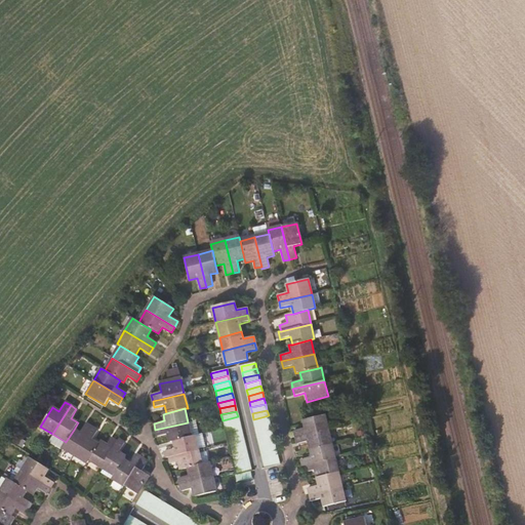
[(255,426),(270,421),(269,415),(253,419),(255,426)]
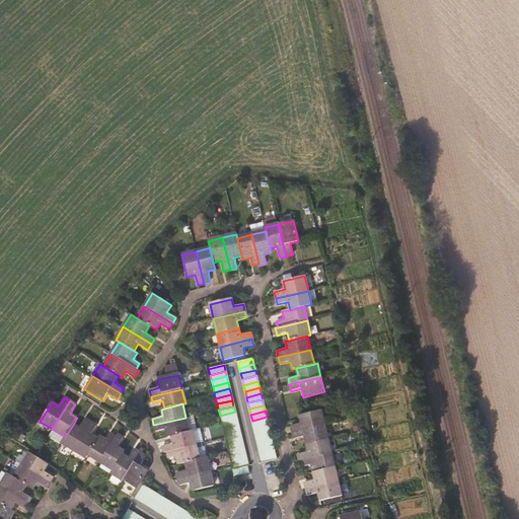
[(290,426),(292,433),(323,425),(320,411),(301,416),(299,416),(301,424),(290,426)]
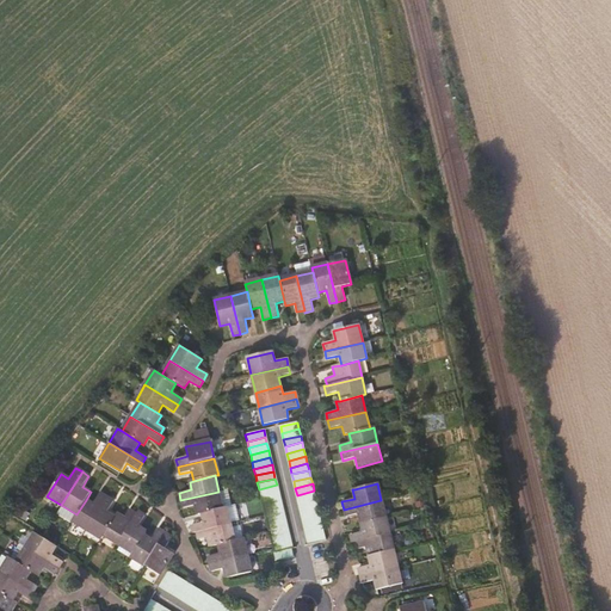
[(259,489),(260,497),(278,492),(277,485),(259,489)]
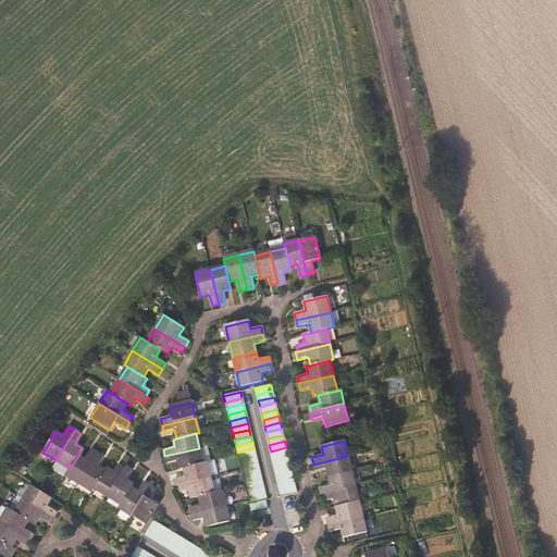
[(272,458),(287,454),(286,447),(271,452),(272,458)]
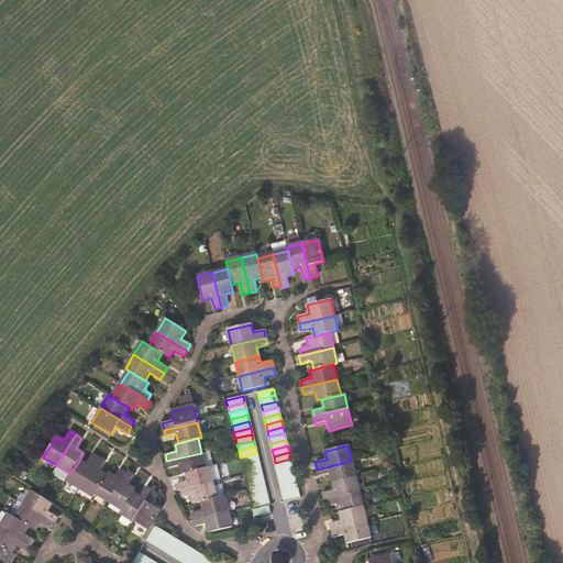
[(185,473),(205,468),(201,453),(166,461),(168,468),(180,466),(181,474),(185,473)]
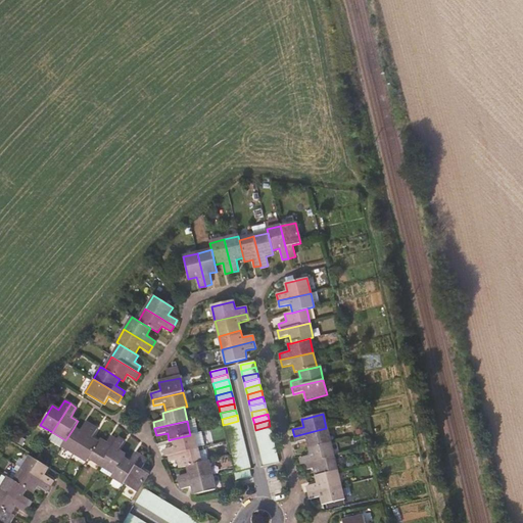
[(223,425),(225,431),(240,427),(238,421),(223,425)]
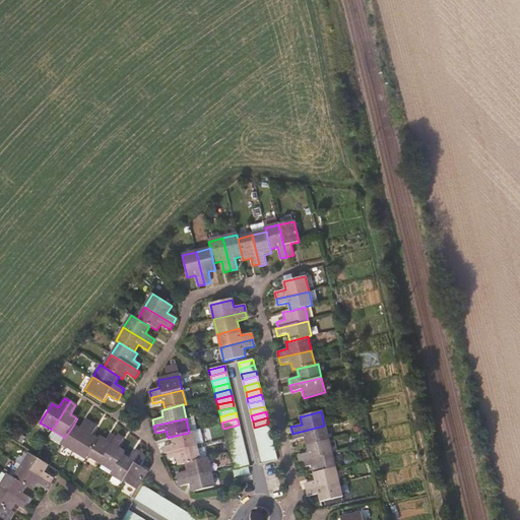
[(61,444),(74,452),(91,424),(85,420),(79,430),(73,426),(65,438),(61,444)]
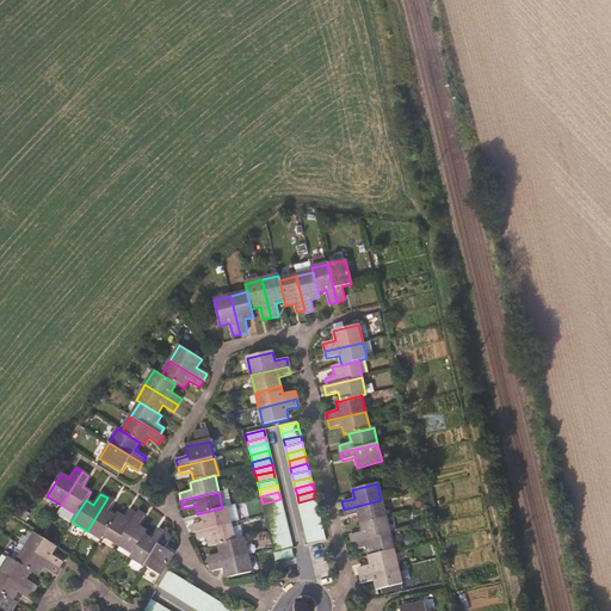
[(103,536),(115,517),(107,513),(113,501),(107,498),(87,531),(100,538),(103,536)]
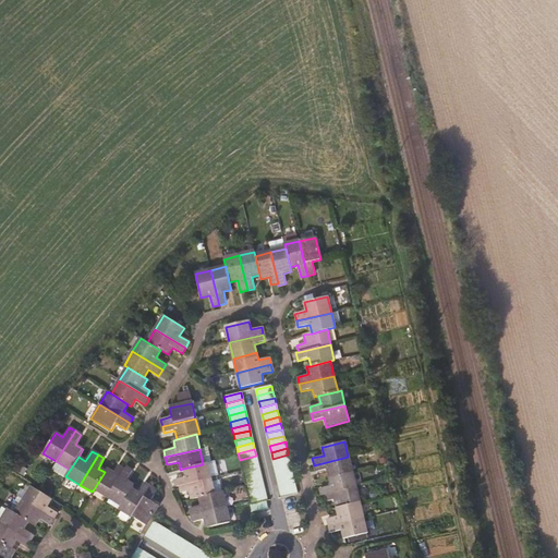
[(274,465),(290,461),(288,455),(273,459),(274,465)]
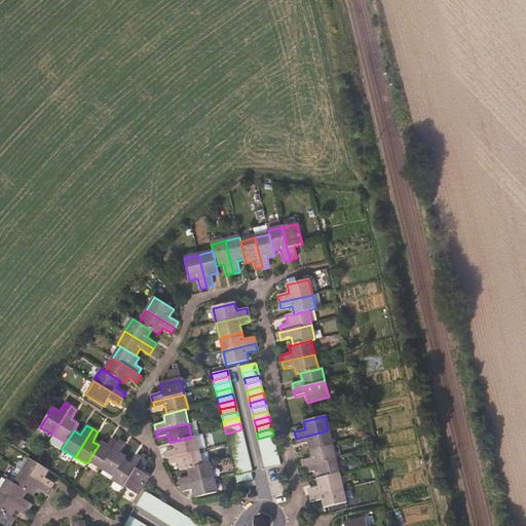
[(226,434),(227,440),(242,436),(241,429),(226,434)]
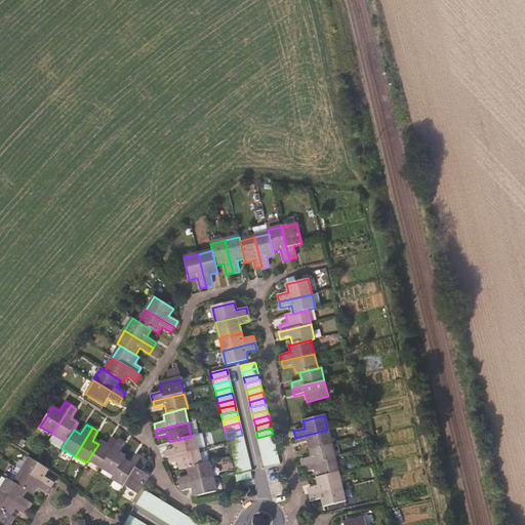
[(310,449),(331,444),(327,430),(295,438),(296,444),(308,442),(310,449)]
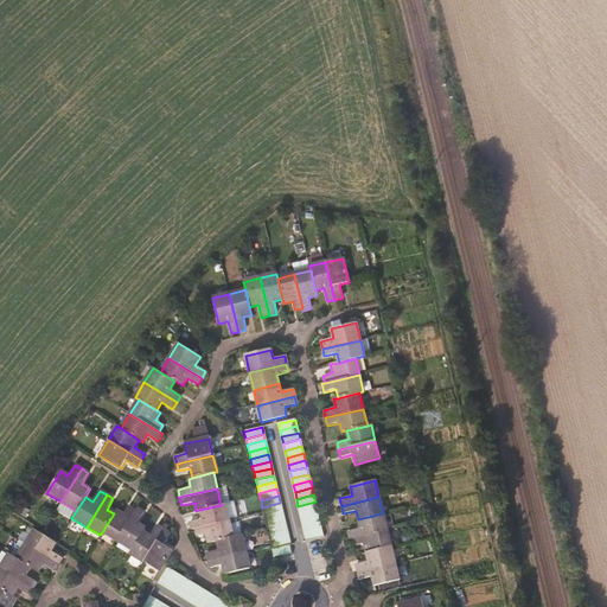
[(317,510),(315,502),(298,506),(300,513),(317,510)]
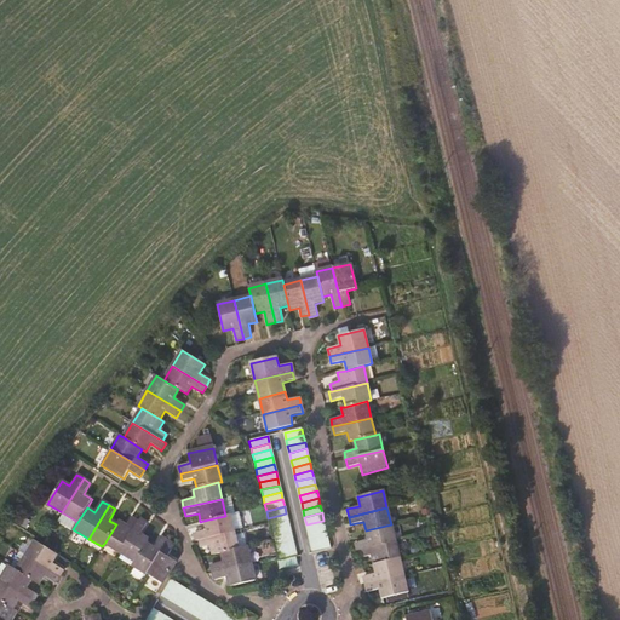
[(268,518),(269,526),(288,521),(286,514),(268,518)]
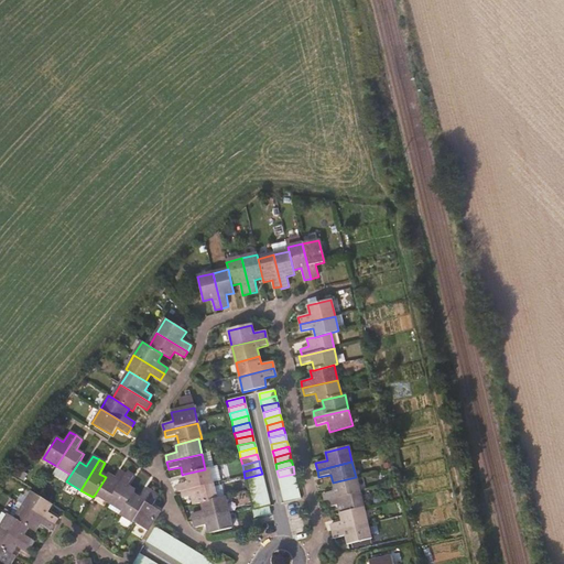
[(179,491),(181,491),(213,484),(209,468),(205,469),(185,474),(187,483),(176,485),(179,491)]
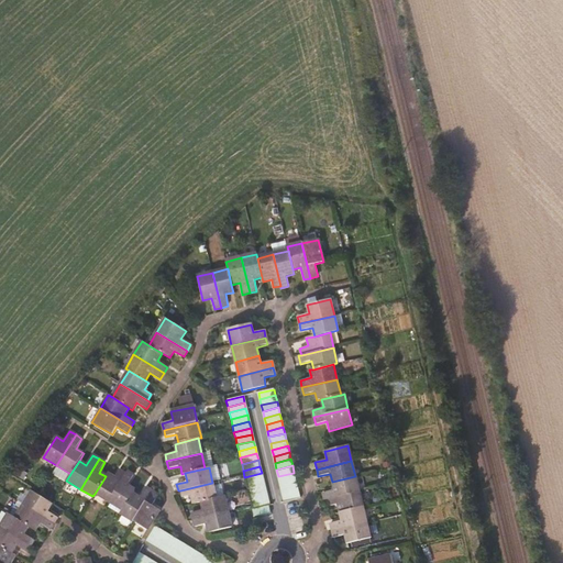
[(108,473),(106,476),(95,494),(108,501),(125,474),(119,471),(116,477),(108,473)]
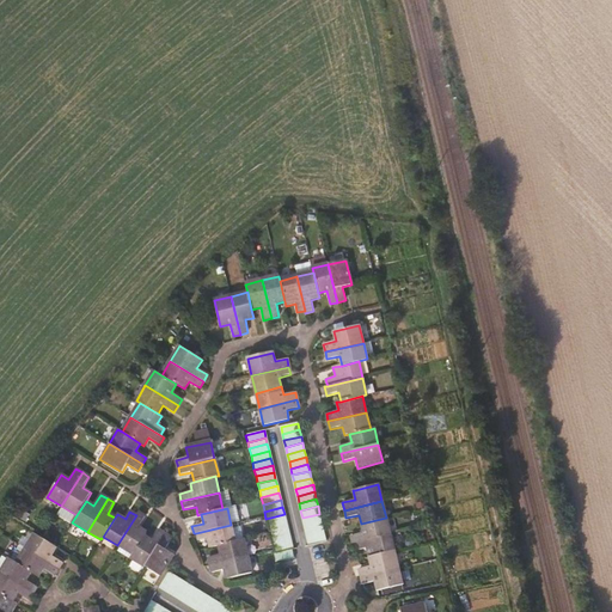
[(138,512),(136,515),(117,545),(133,555),(145,537),(147,532),(139,527),(146,516),(138,512)]
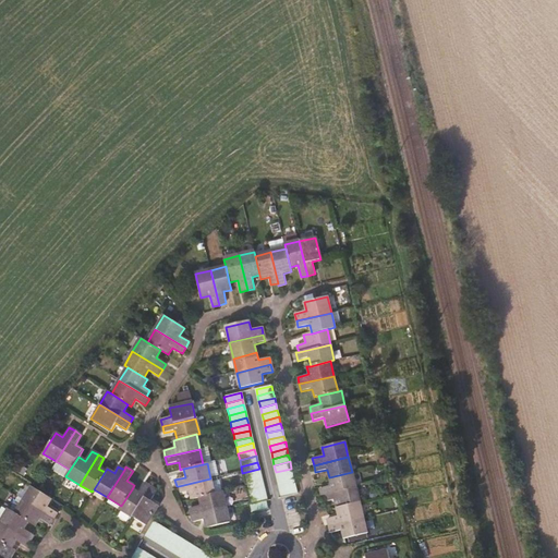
[(242,473),(244,480),(261,475),(259,469),(242,473)]
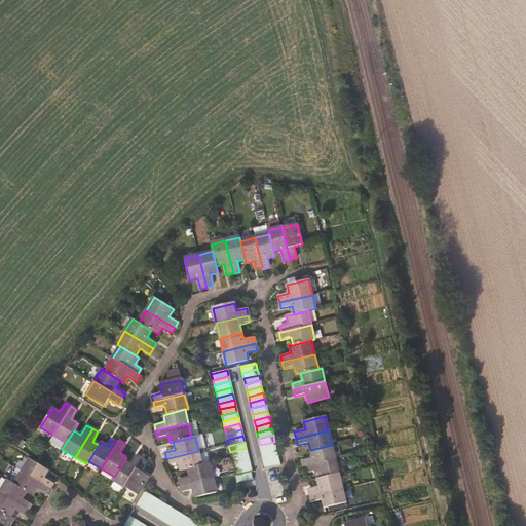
[(261,450),(276,447),(274,442),(260,445),(261,450)]
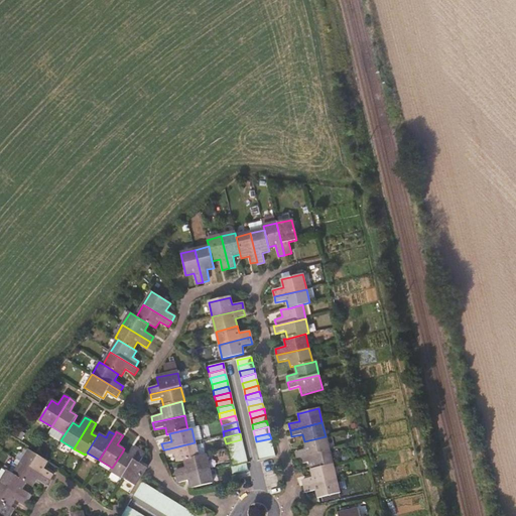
[(329,450),(326,436),(304,441),(306,449),(295,452),(297,459),(300,458),(329,450)]
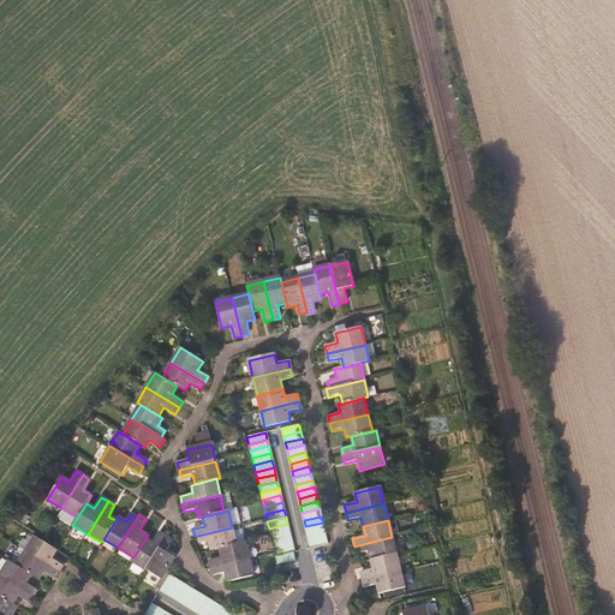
[(308,533),(324,530),(323,523),(305,526),(308,533)]
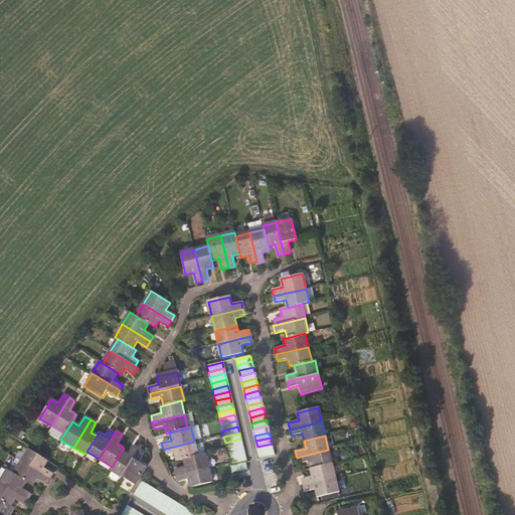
[(225,443),(226,448),(241,445),(240,439),(225,443)]
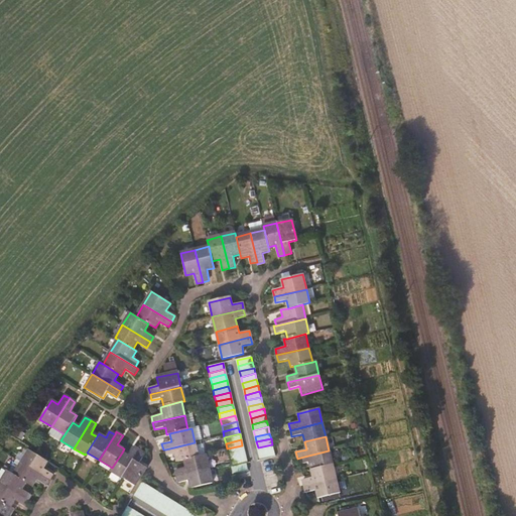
[(198,457),(195,442),(165,449),(167,456),(175,455),(176,462),(183,460),(198,457)]
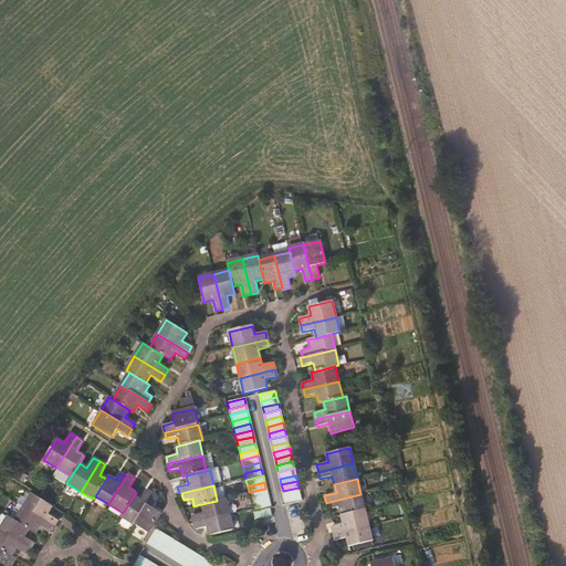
[(300,494),(299,488),(283,491),(284,498),(300,494)]
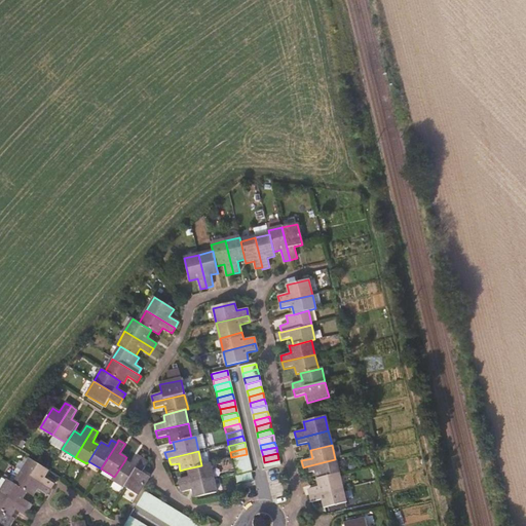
[(231,457),(233,463),(249,459),(247,454),(231,457)]
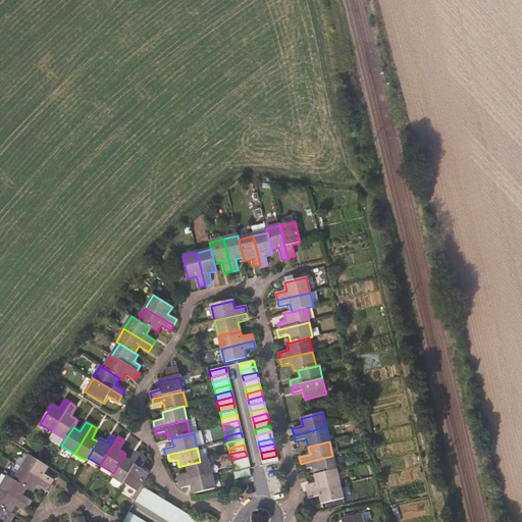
[(123,483),(141,456),(136,453),(129,462),(123,458),(113,473),(111,476),(123,483)]
